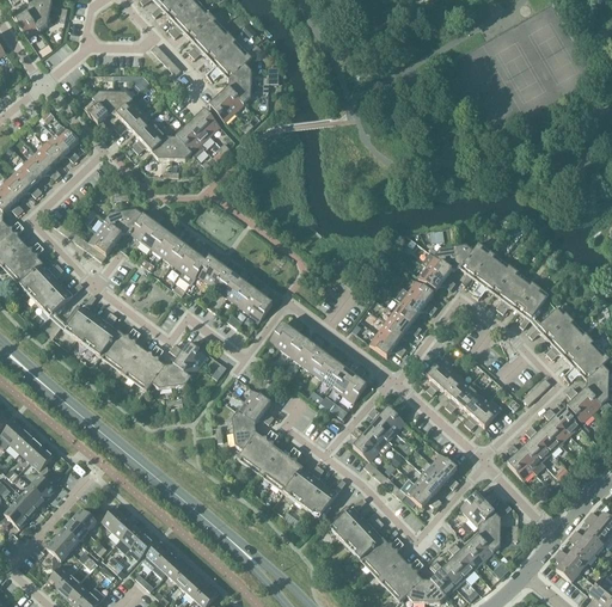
[(29,4),(28,7),(49,12),(53,0),(32,0),(29,2),(29,4)]
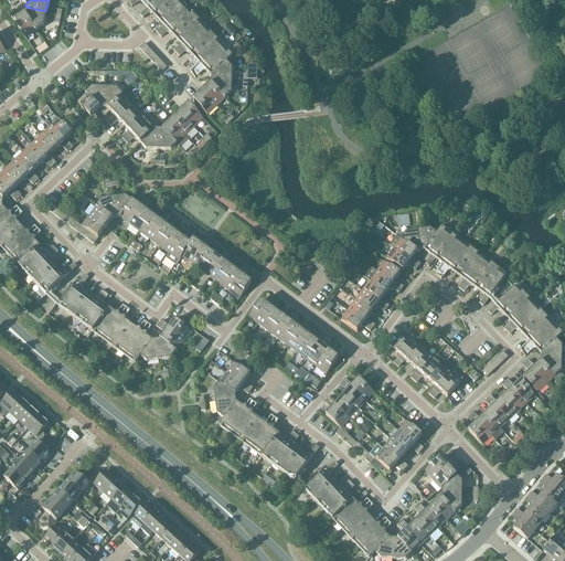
[(206,67),(211,73),(226,59),(233,53),(182,0),(152,0),(140,11),(144,14),(149,10),(152,10),(161,20),(161,23),(156,28),(161,34),(167,29),(170,29),(180,39),(180,42),(174,48),(180,53),(185,49),(189,49),(198,59),(198,62),(190,69),(195,75),(203,67),(206,67)]
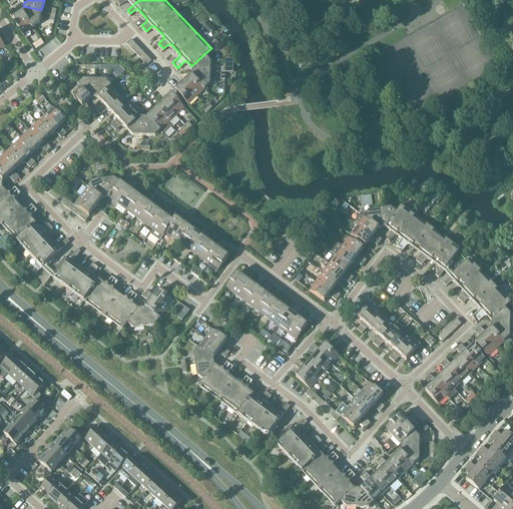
[(33,25),(22,9),(18,12),(15,12),(11,6),(8,8),(23,31),(33,25)]
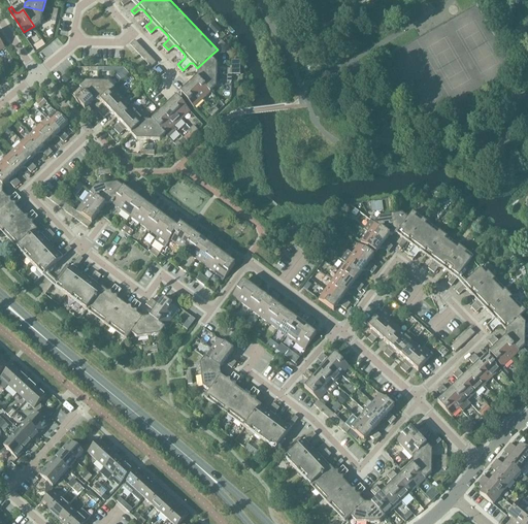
[(23,9),(34,26),(40,22),(42,10),(24,6),(23,9)]
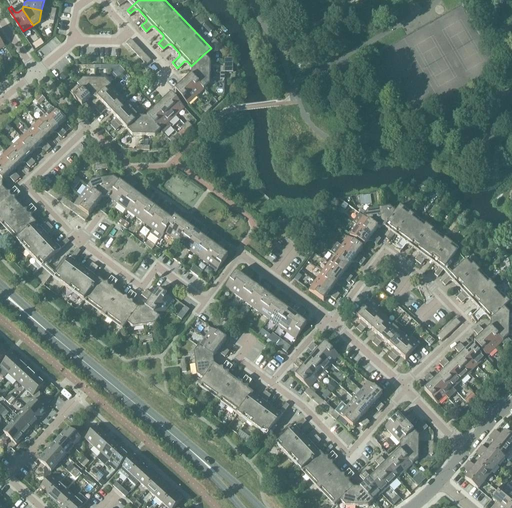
[(126,41),(147,62),(151,58),(131,36),(126,41)]
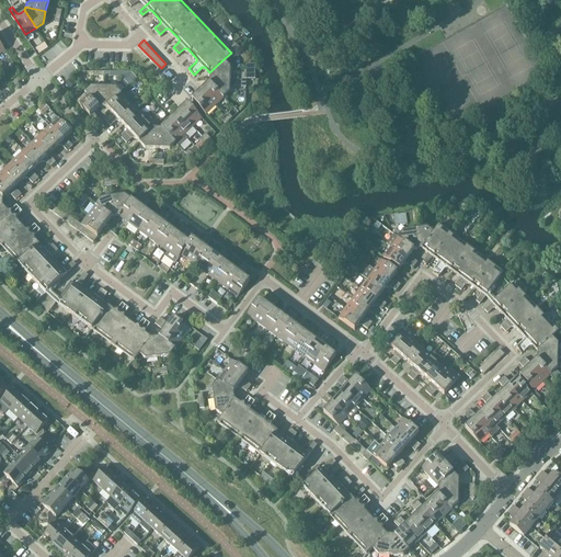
[(209,76),(230,77),(230,65),(225,58),(209,72),(210,72),(209,76)]
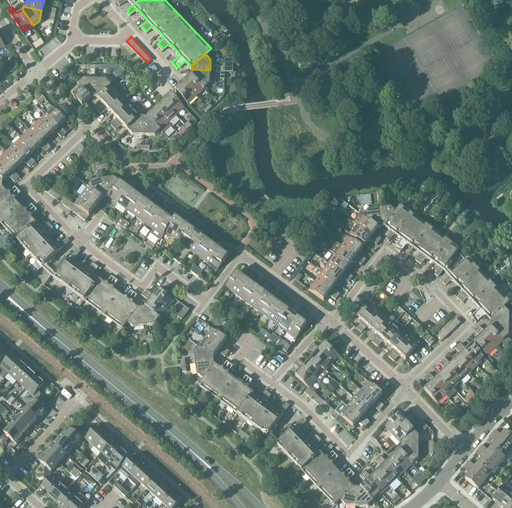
[(224,63),(224,64),(225,64),(225,69),(227,69),(233,69),(233,56),(228,56),(224,56),(224,63)]
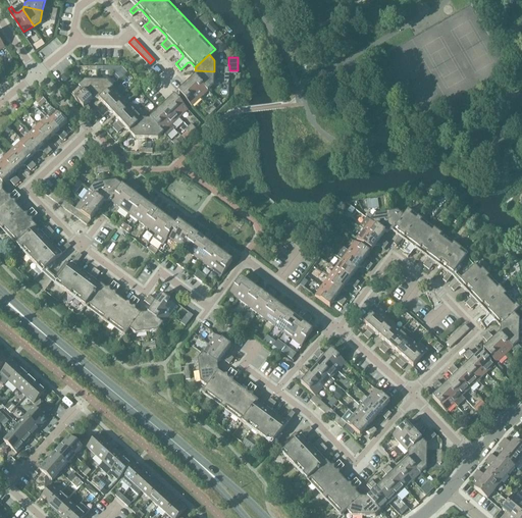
[(195,74),(208,88),(214,83),(214,71),(195,70),(195,74)]
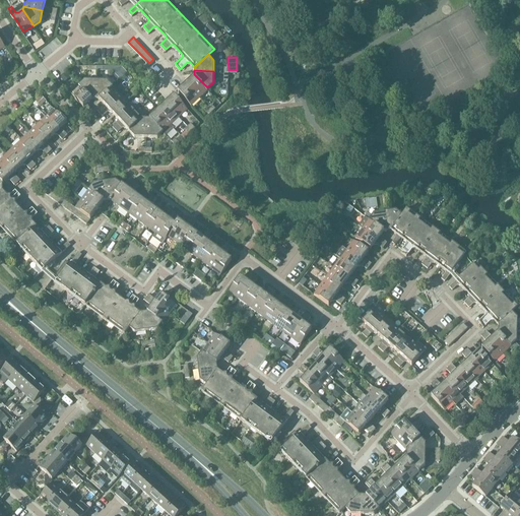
[(187,80),(186,81),(199,95),(207,87),(194,74),(191,77),(187,77),(187,80)]
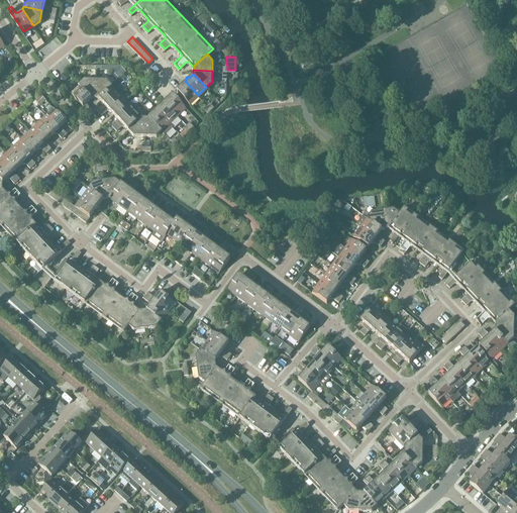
[(91,96),(95,96),(95,77),(84,77),(78,83),(91,96)]
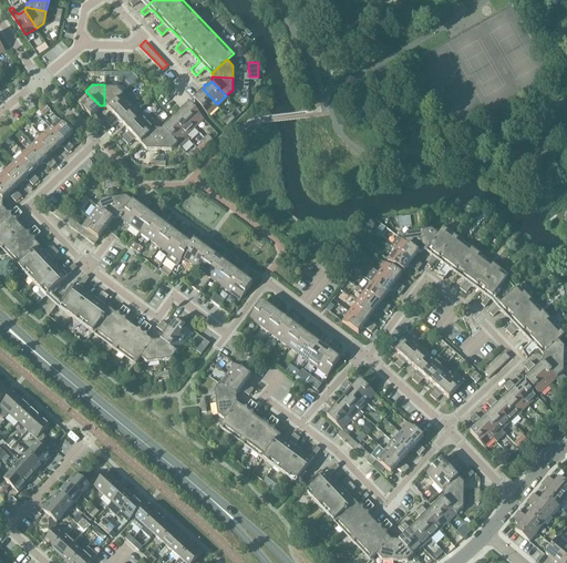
[(116,85),(104,84),(104,105),(107,105),(123,91),(116,85)]
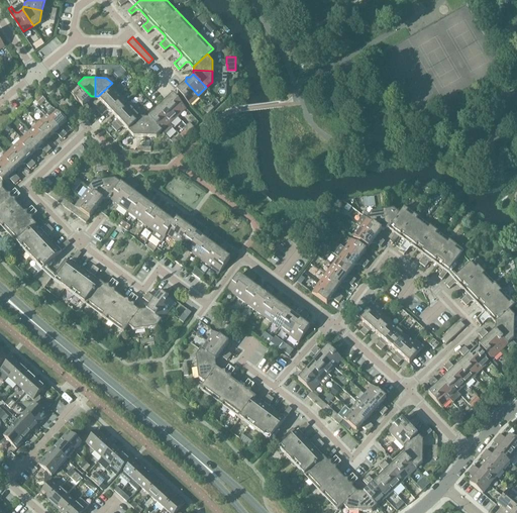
[(198,95),(185,81),(185,82),(181,82),(181,85),(177,89),(190,102),(198,95)]
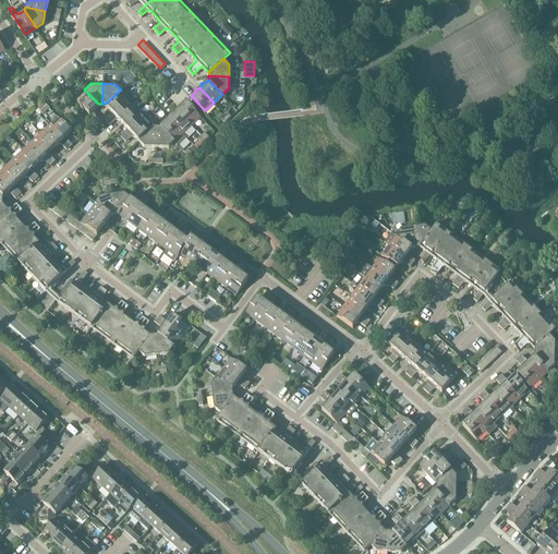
[(95,107),(98,104),(84,89),(75,97),(96,119),(99,116),(95,111),(95,107)]
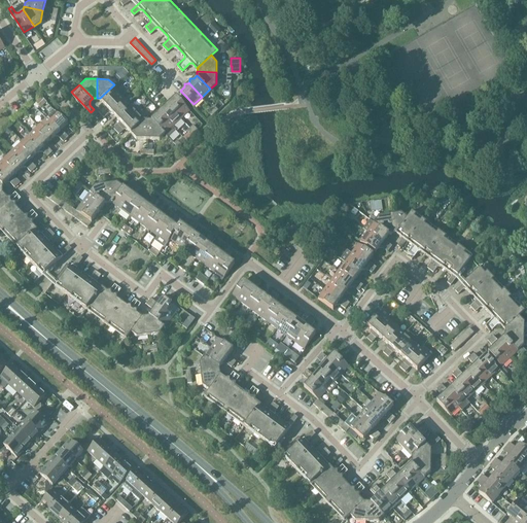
[(121,93),(114,84),(100,98),(104,102),(104,105),(99,110),(101,112),(121,93)]
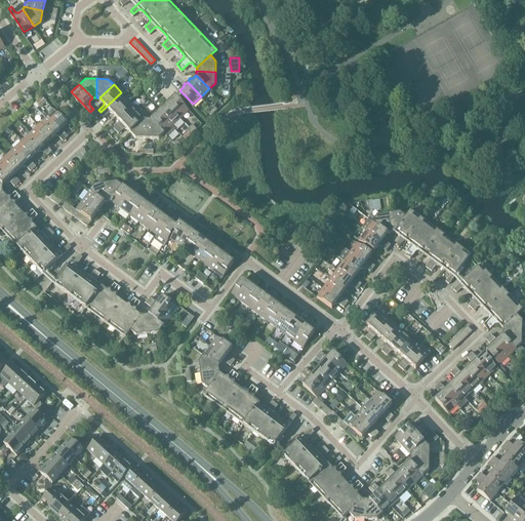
[(112,110),(115,114),(129,101),(121,92),(101,112),(104,115),(109,110),(112,110)]
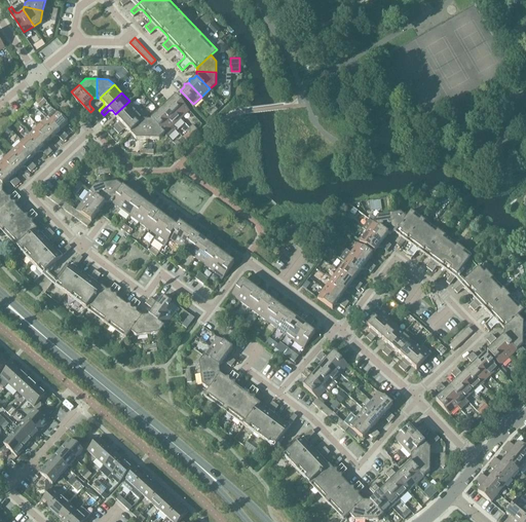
[(172,99),(167,102),(181,116),(189,108),(177,94),(175,95),(172,95),(172,99)]
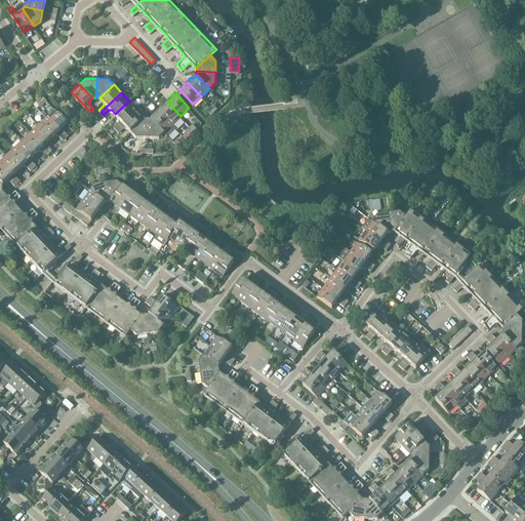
[(114,125),(116,128),(136,109),(129,101),(115,114),(118,117),(118,121),(114,125)]
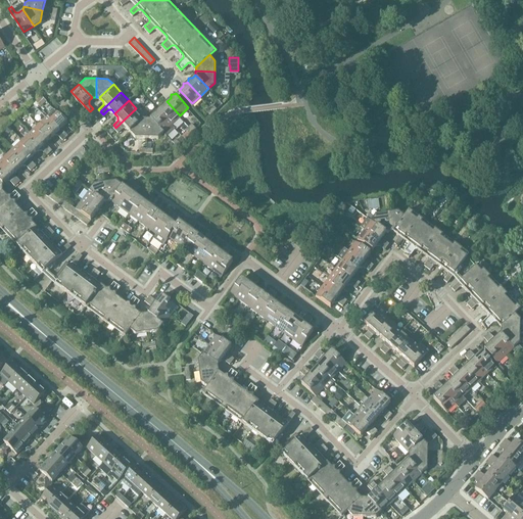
[(158,109),(172,123),(180,115),(167,101),(163,104),(159,104),(159,108),(158,109)]
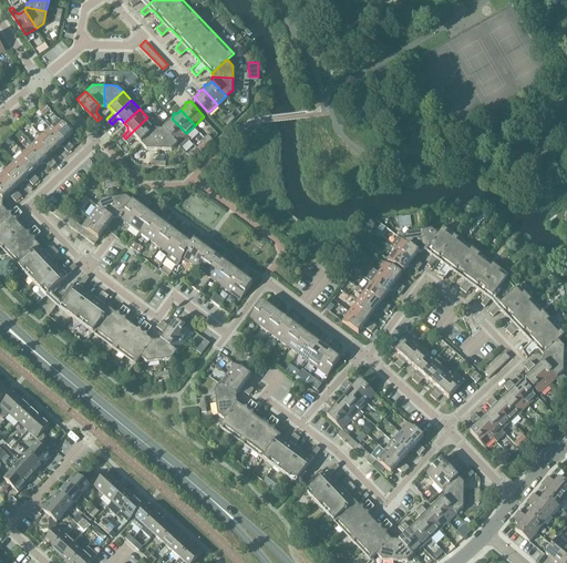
[(59,116),(50,124),(71,146),(74,144),(69,139),(69,135),(73,131),(59,116)]
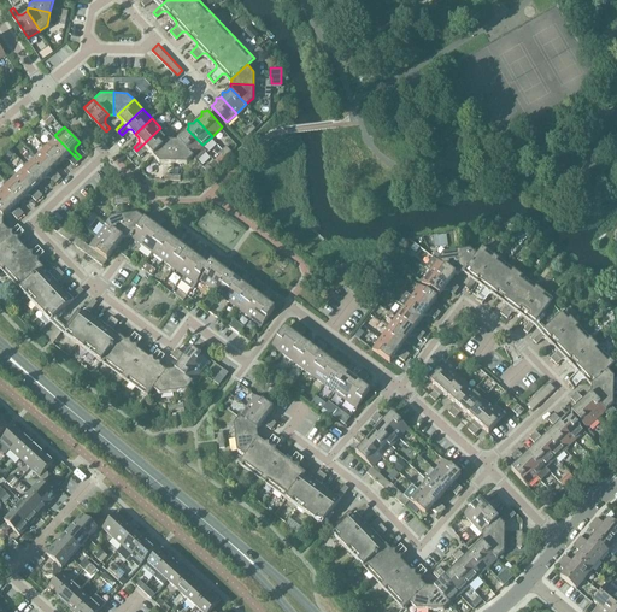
[(153,153),(170,137),(160,128),(136,151),(140,153),(145,148),(150,148),(153,153)]
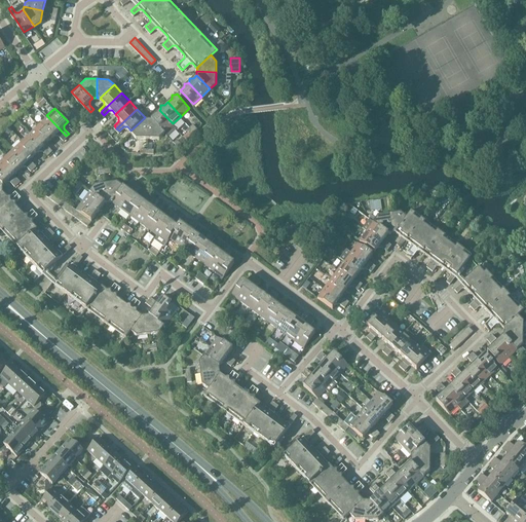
[(155,114),(152,117),(164,131),(168,135),(177,127),(173,123),(159,110),(155,110),(155,114)]
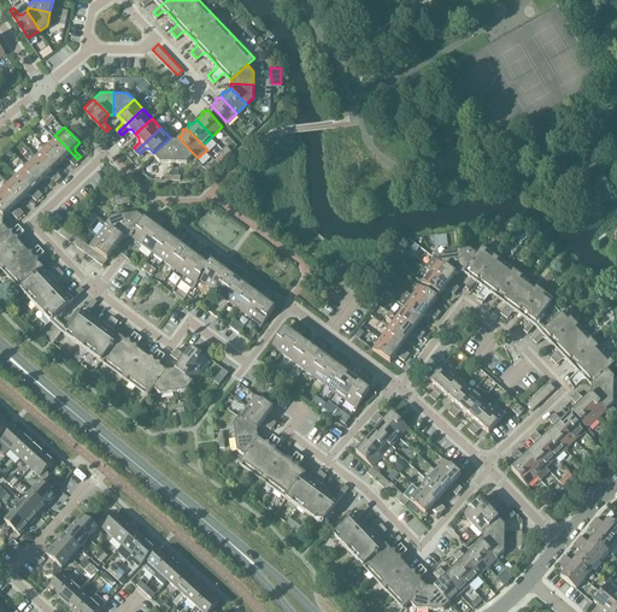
[(54,135),(45,145),(60,160),(64,157),(69,157),(74,163),(77,159),(54,135)]
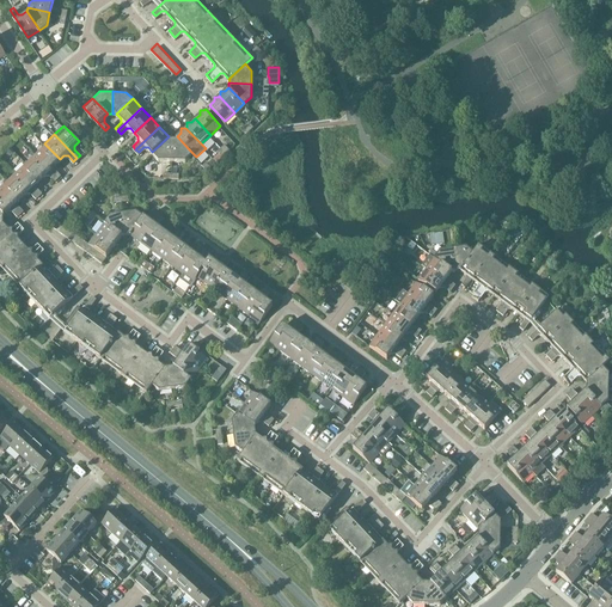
[(172,159),(172,136),(169,136),(152,152),(158,158),(172,159)]
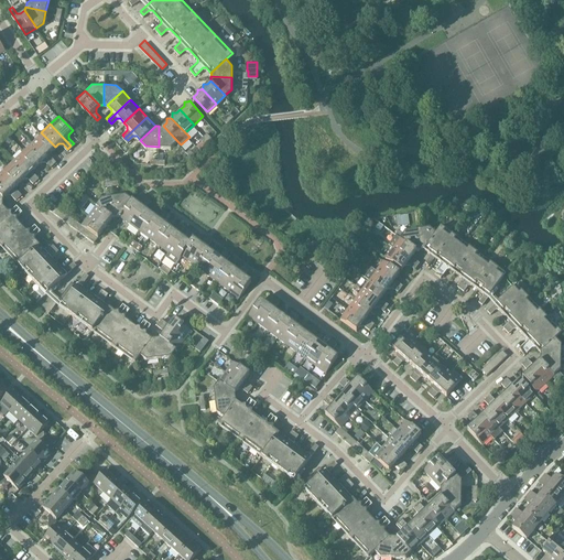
[(159,126),(159,147),(171,147),(176,140),(163,126),(162,126),(159,126)]
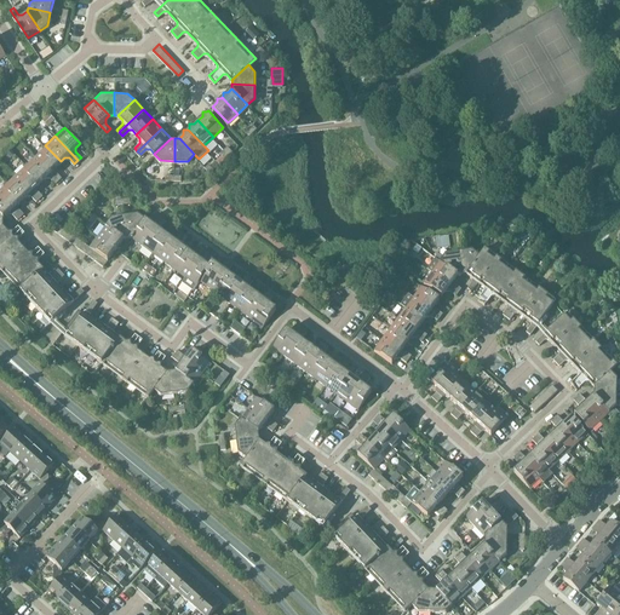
[(45,145),(35,154),(58,178),(62,176),(56,170),(56,166),(61,161),(45,145)]
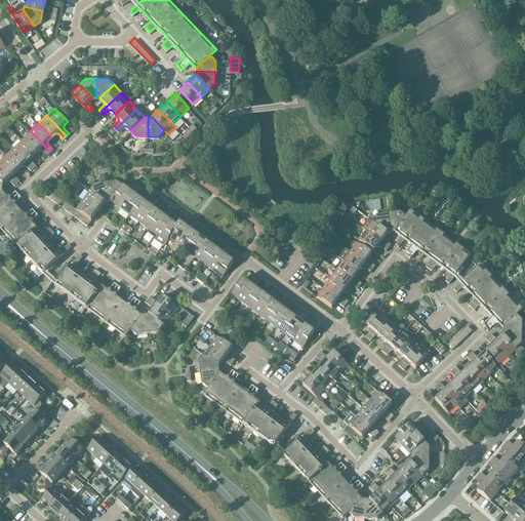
[(30,130),(22,138),(35,152),(39,149),(42,149),(47,154),(49,151),(30,130)]
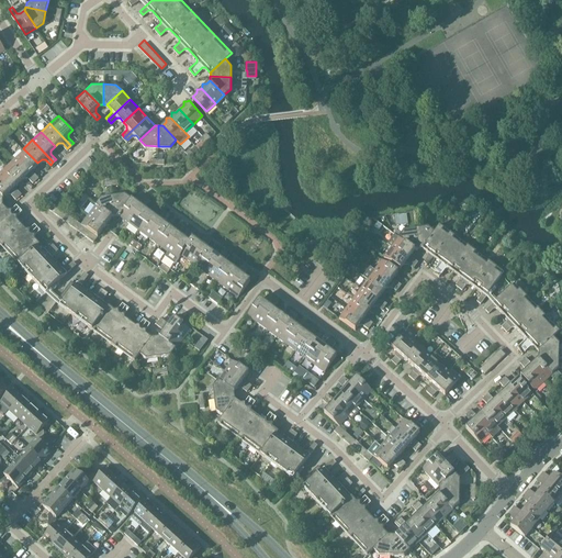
[(23,148),(15,156),(36,178),(38,176),(34,170),(34,166),(37,163),(23,148)]
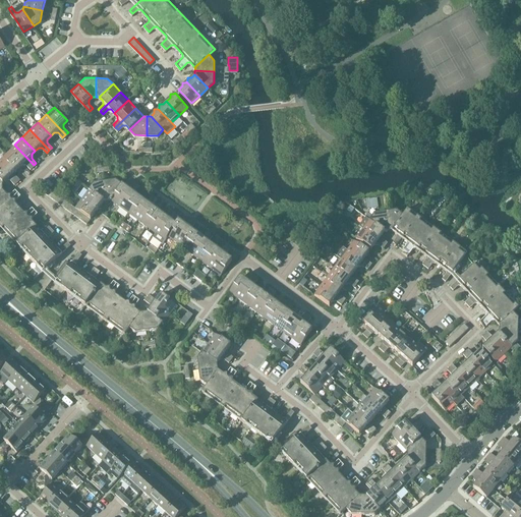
[(14,145),(6,152),(19,166),(22,163),(25,163),(31,168),(34,165),(14,145)]
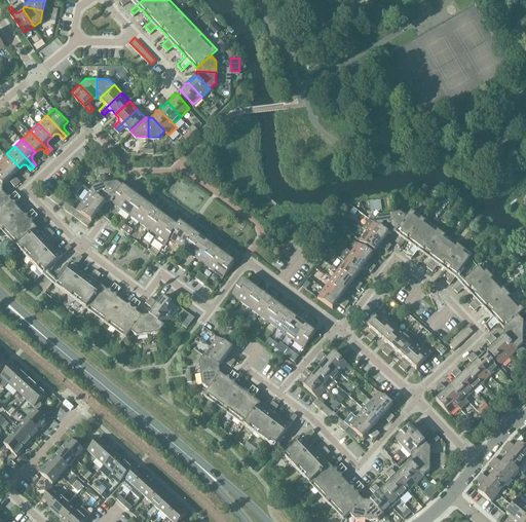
[(6,153),(0,158),(0,162),(17,182),(21,179),(15,175),(15,171),(20,168),(6,153)]
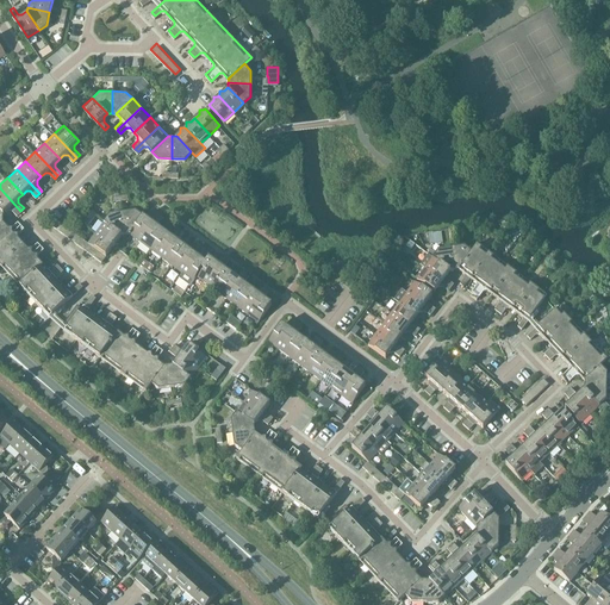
[(0,188),(0,207),(4,212),(7,209),(12,209),(17,213),(20,211),(0,188)]
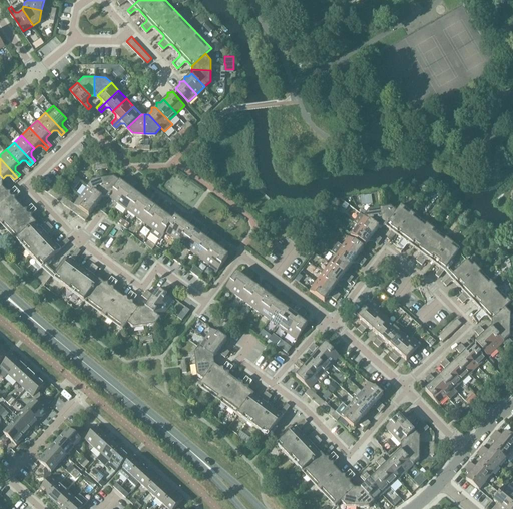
[(109,194),(120,179),(114,175),(103,176),(105,195),(109,194)]
